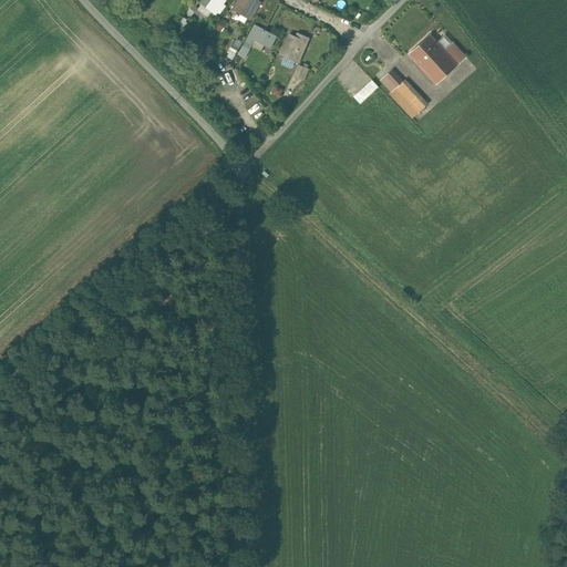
[(225,0),(202,0),(199,3),(212,12),(213,9),(219,14),(224,9),(220,7),(225,0)]
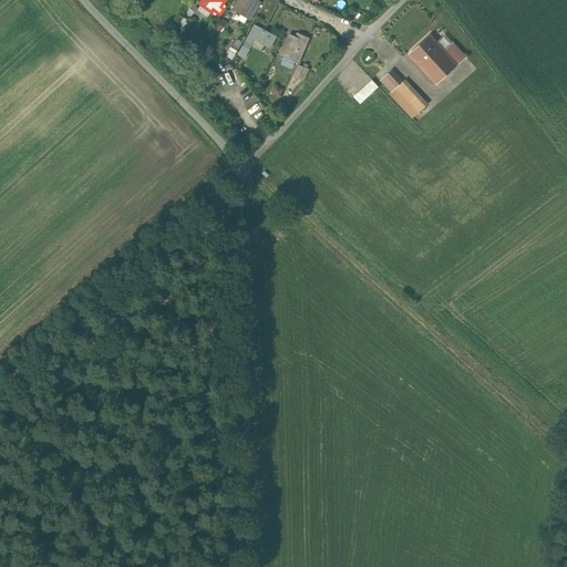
[(261,2),(257,0),(237,0),(234,7),(251,17),(261,2)]
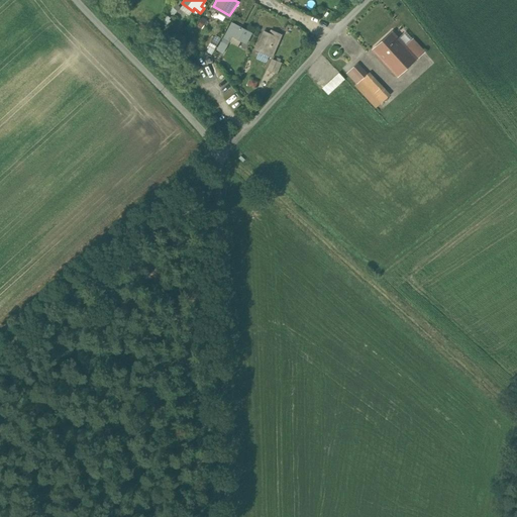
[(251,33),(231,22),(227,30),(247,41),(251,33)]
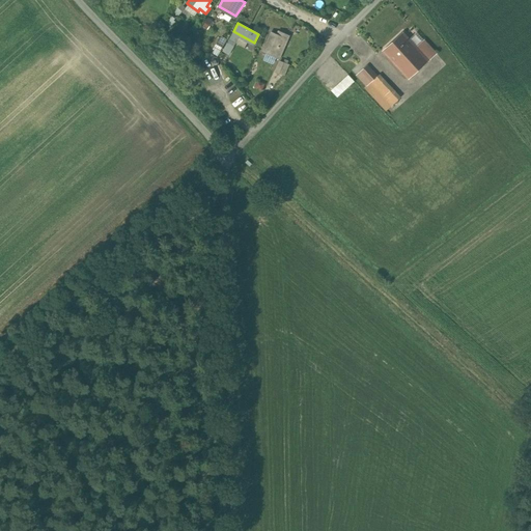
[(280,56),(289,35),(278,31),(276,35),(271,32),(263,49),(280,56)]
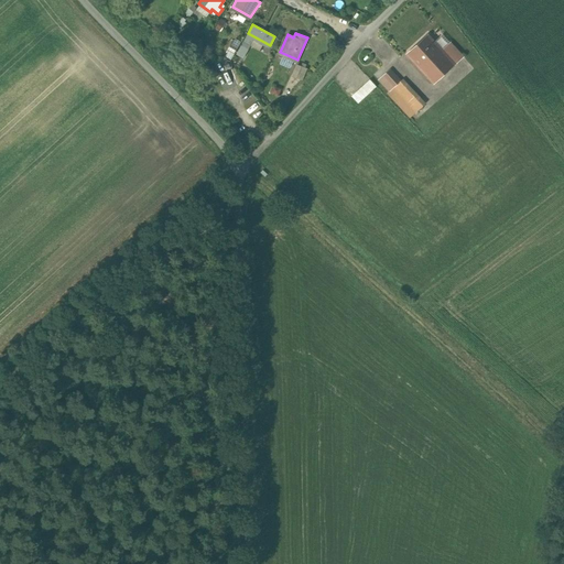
[(427,34),(407,54),(433,84),(455,64),(442,51),(427,34)]
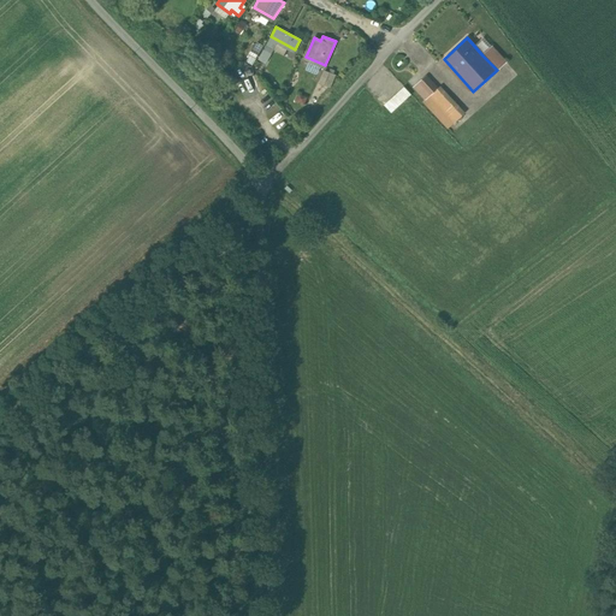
[(492,46),(483,55),(497,70),(507,61),(492,46)]
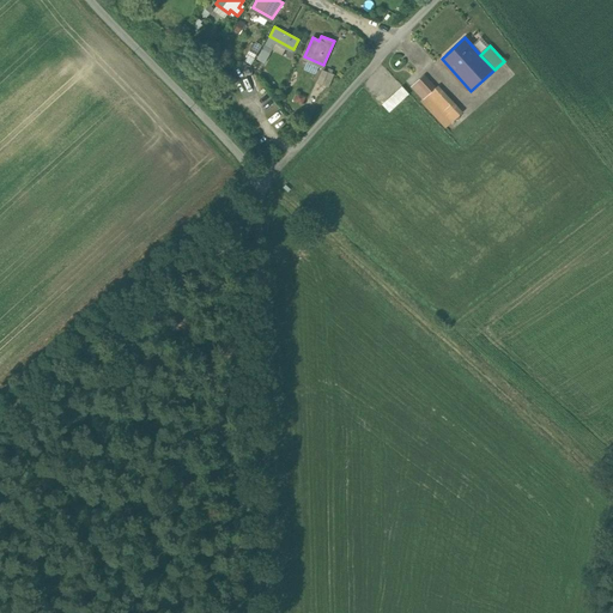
[(327,72),(323,71),(317,83),(322,84),(327,72)]
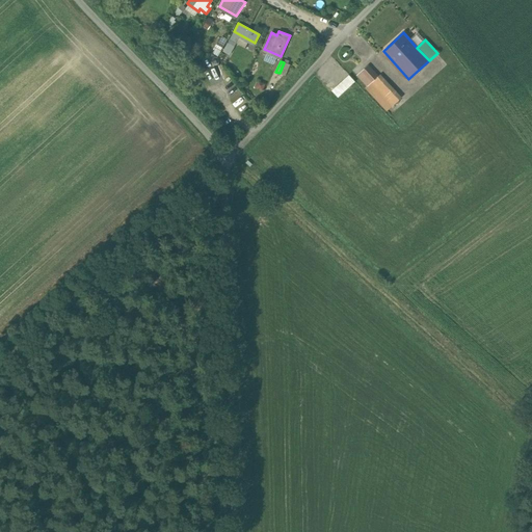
[(361,72),(371,82),(377,76),(368,65),(361,72)]
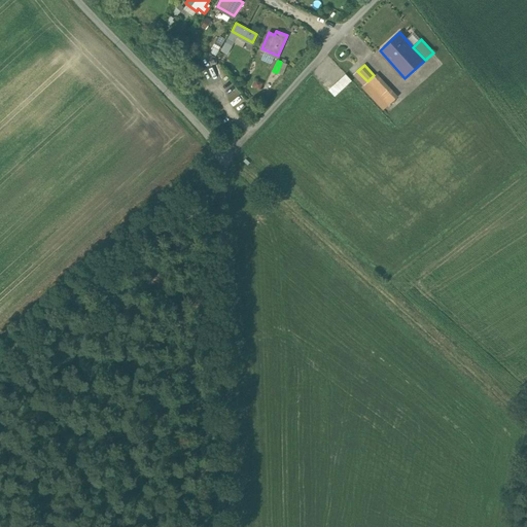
[(363,85),(367,81),(357,71),(354,74),(363,84),(363,85)]
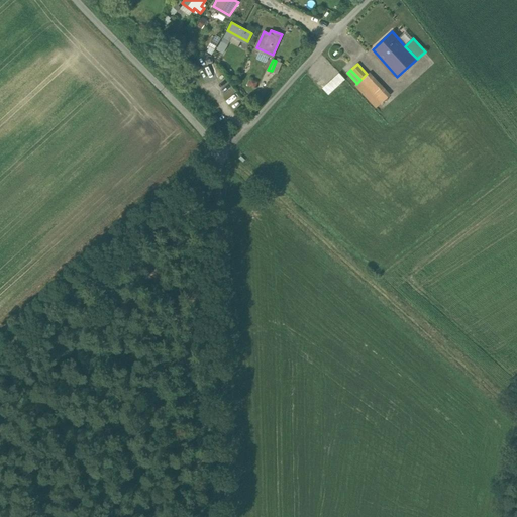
[(323,88),(328,94),(343,79),(338,74),(323,88)]
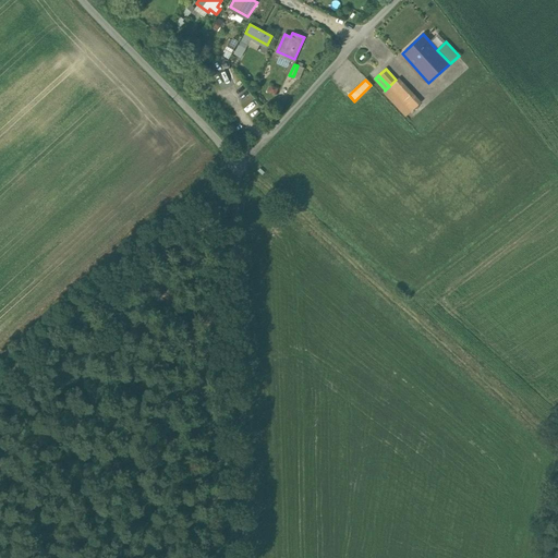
[(419,105),(396,80),(389,86),(385,91),(385,89),(384,92),(405,116),(419,105)]
